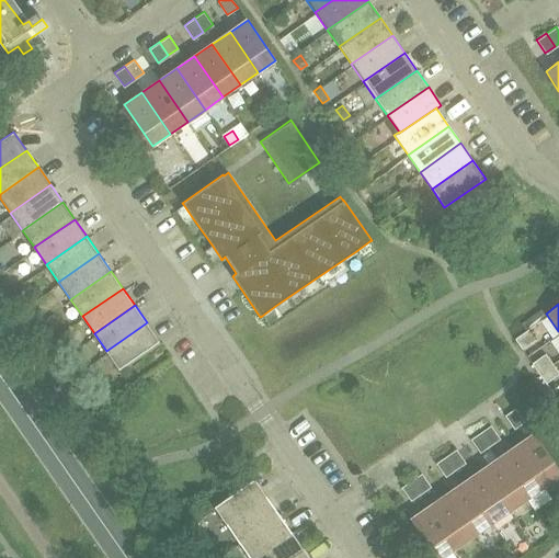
[(52,311),(38,321),(43,329),(57,319),(52,311)]
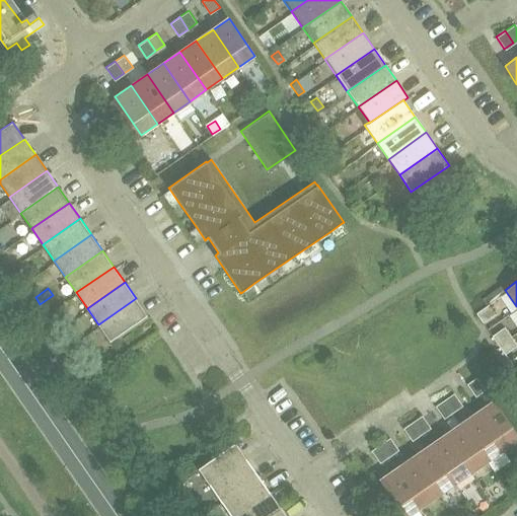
[(136,298),(98,324),(111,342),(147,315),(136,298)]
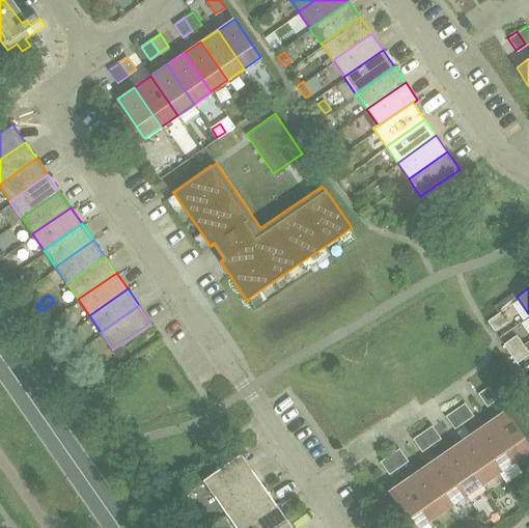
[(499,310),(486,320),(493,329),(505,320),(499,310)]
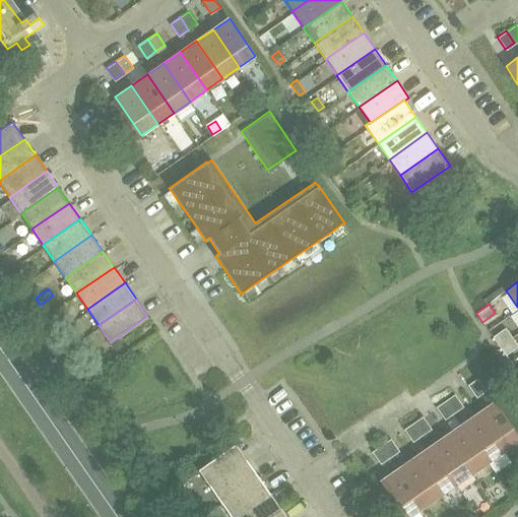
[(493,336),(499,345),(511,336),(505,327),(493,336)]
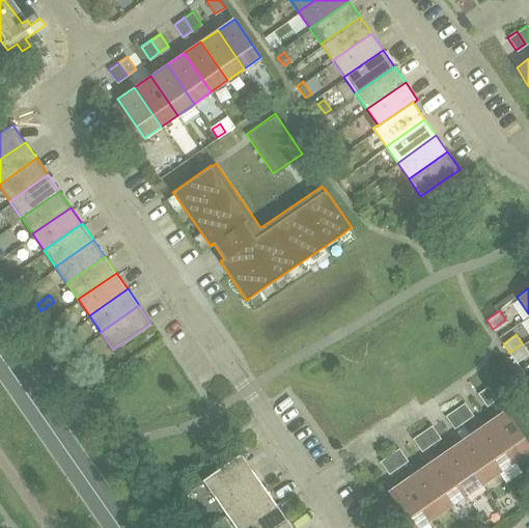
[(528,352),(522,343),(509,353),(516,361),(528,352)]
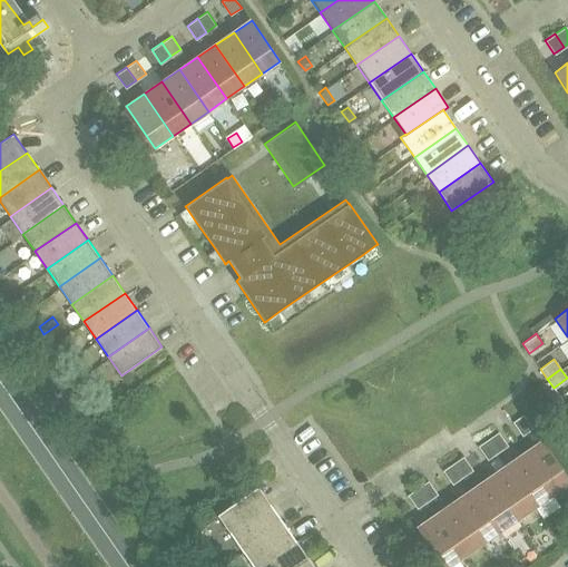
[(521,434),(531,427),(521,413),(511,421),(521,434)]
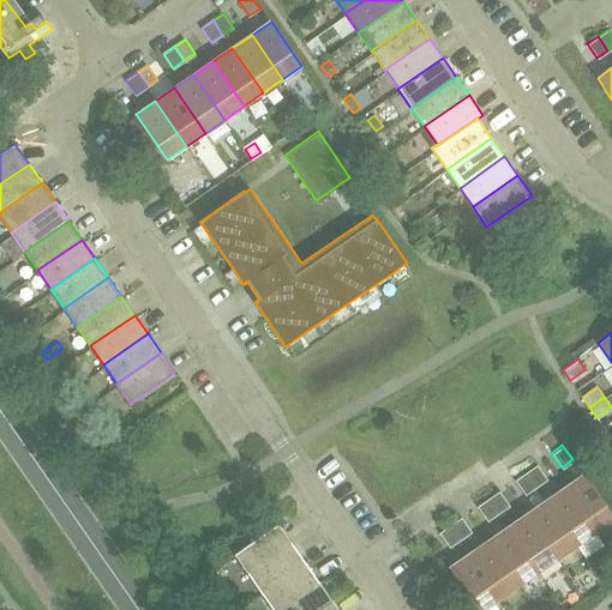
[(535,464),(525,471),(534,485),(545,478),(535,464)]
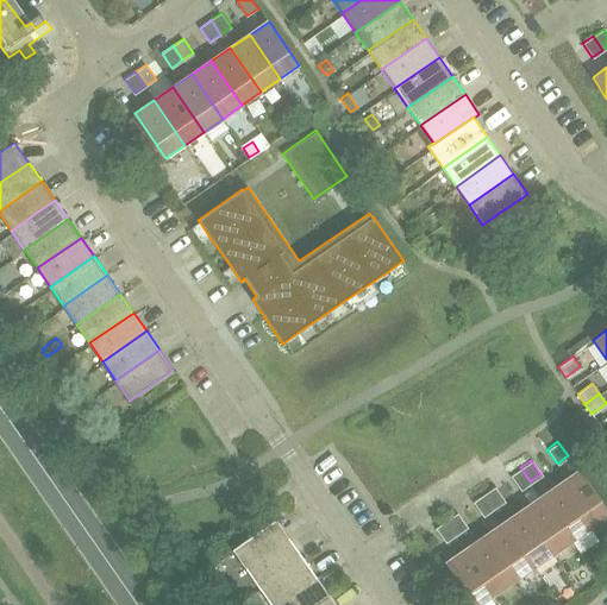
[(530,481),(520,467),(509,476),(519,490),(530,481)]
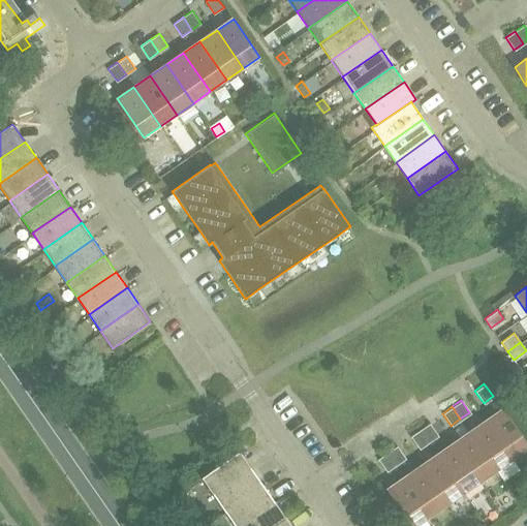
[(513,458),(526,447),(526,443),(502,408),(486,420),(513,458)]
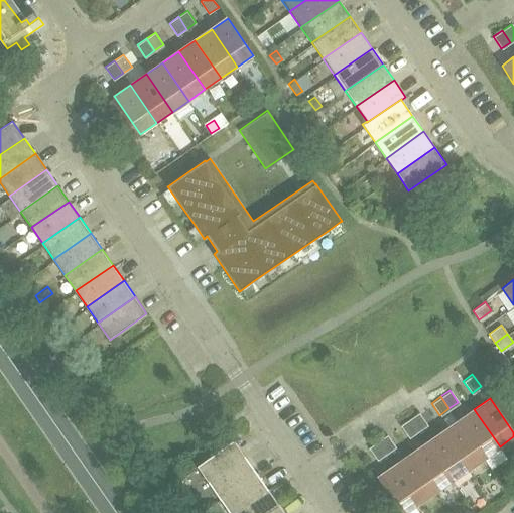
[(474,409),(458,420),(484,459),(500,446),(474,409)]
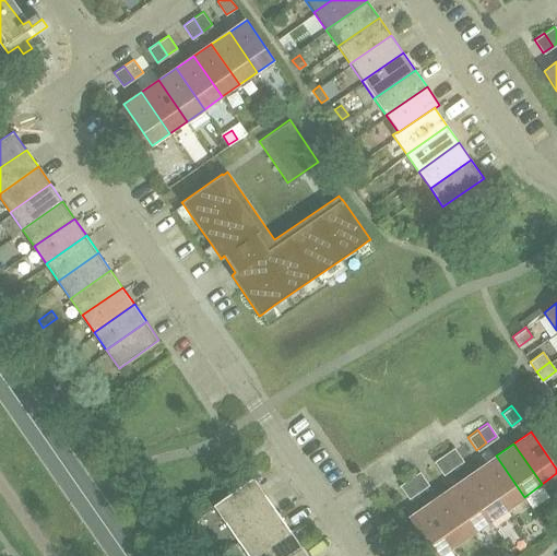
[(452,447),(442,453),(452,466),(462,460),(452,447)]
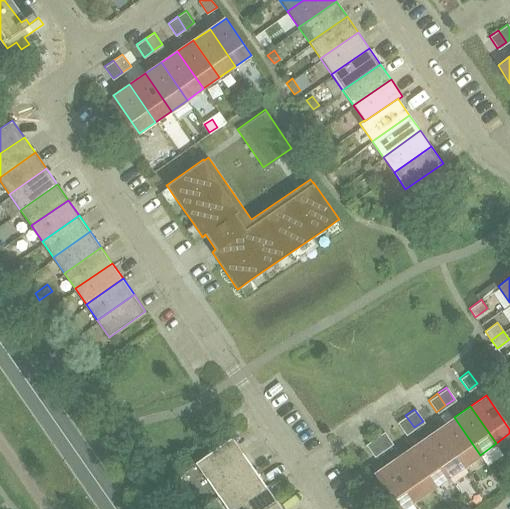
[(405,415),(396,422),(405,434),(414,427),(405,415)]
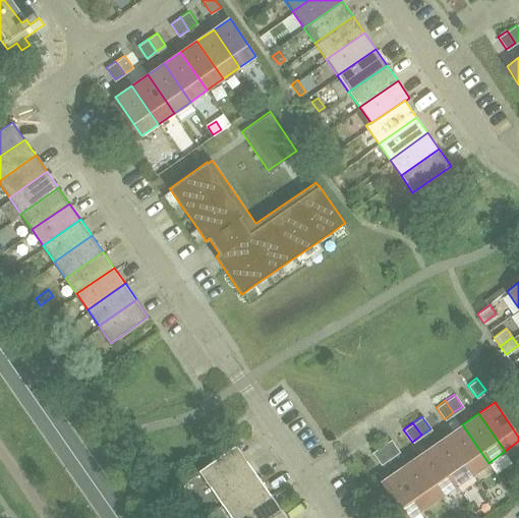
[(446,436),(472,474),(488,463),(462,424),(446,436)]
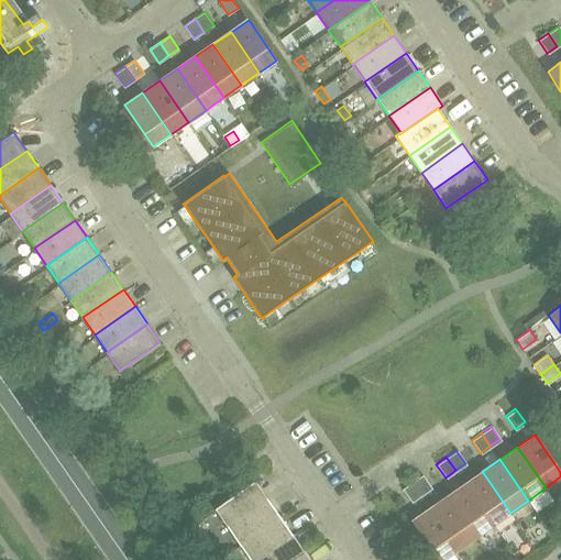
[(482,471),(464,483),(493,525),(510,513),(482,471)]
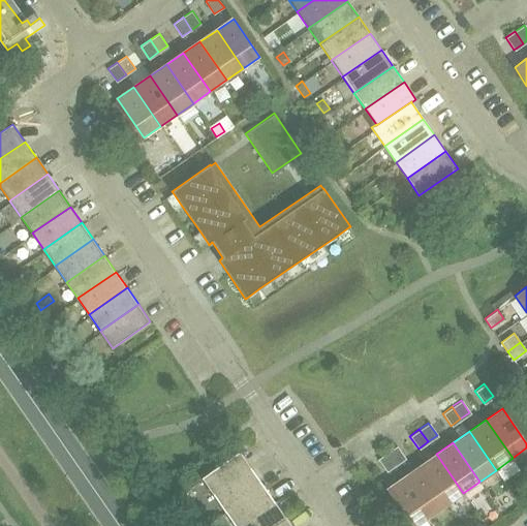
[(396,445),(386,452),(395,464),(404,458),(396,445)]
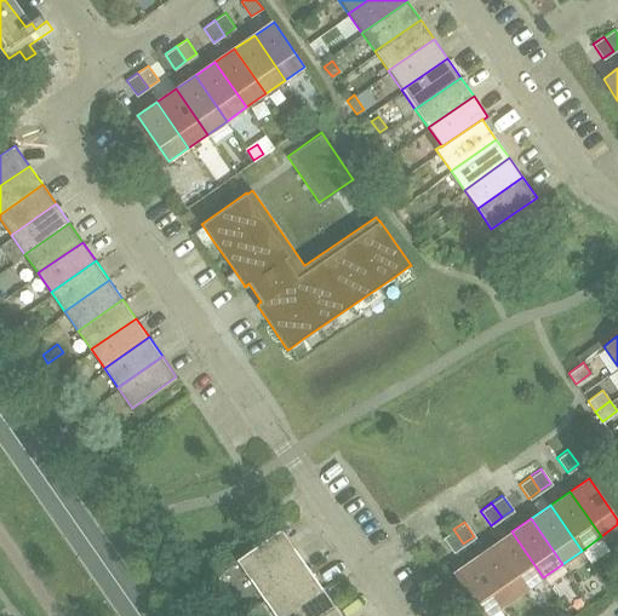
[(236,559),(251,580),(295,548),(281,528),(236,559)]
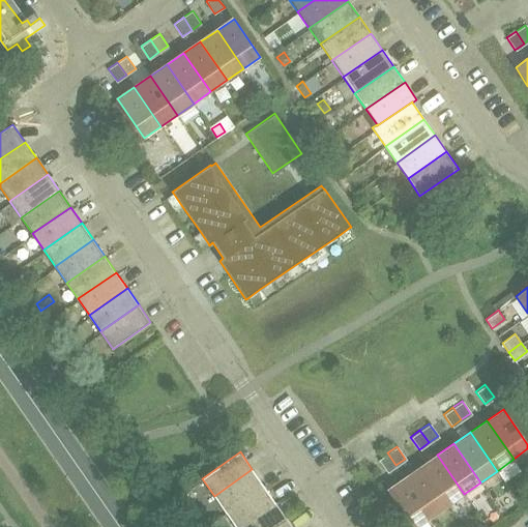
[(386,472),(396,465),(387,452),(378,460),(386,472)]
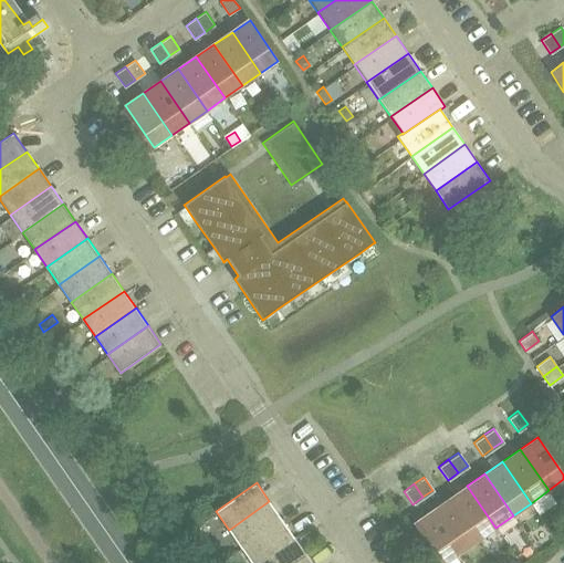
[(495,528),(467,486),(449,499),(478,540),(495,528)]
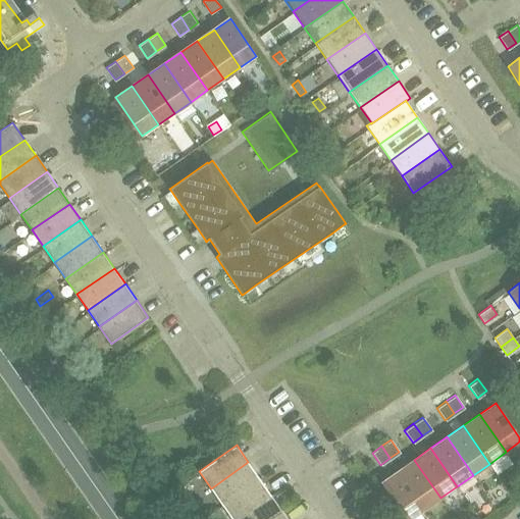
[(414,460),(398,471),(424,509),(440,498),(414,460)]
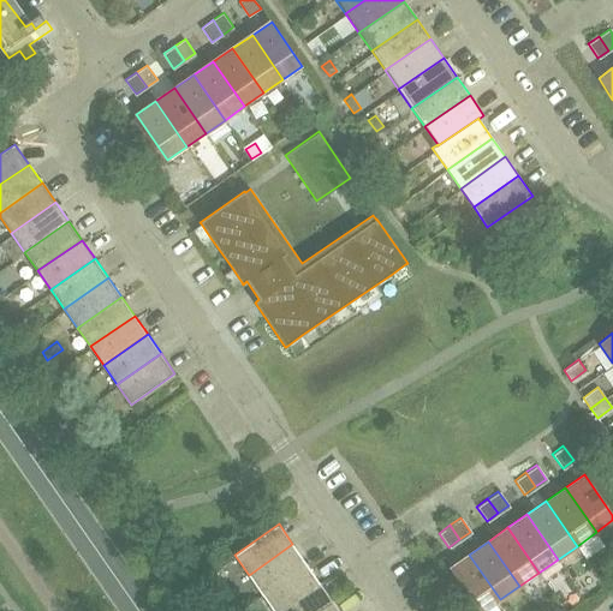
[(262,594),(307,563),(292,544),(249,575),(262,594)]
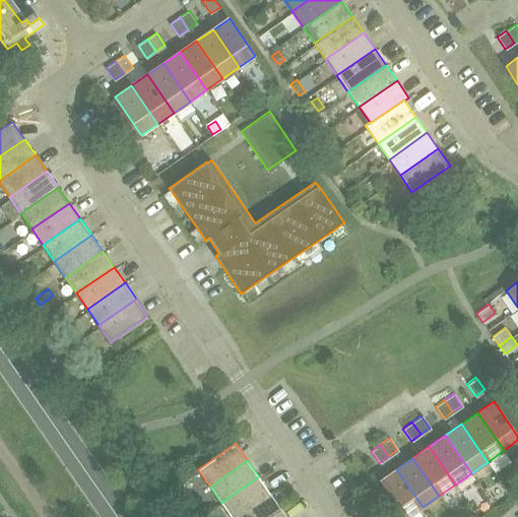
[(408,516),(423,507),(396,469),(380,480),(404,516),(408,516)]
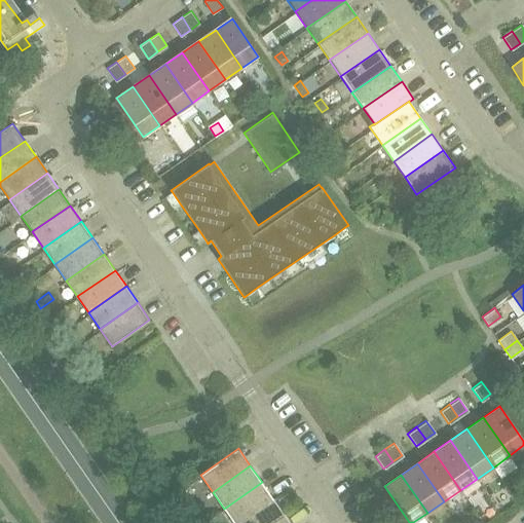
[(224,509),(233,522),(236,522),(272,498),(262,482),(224,509)]
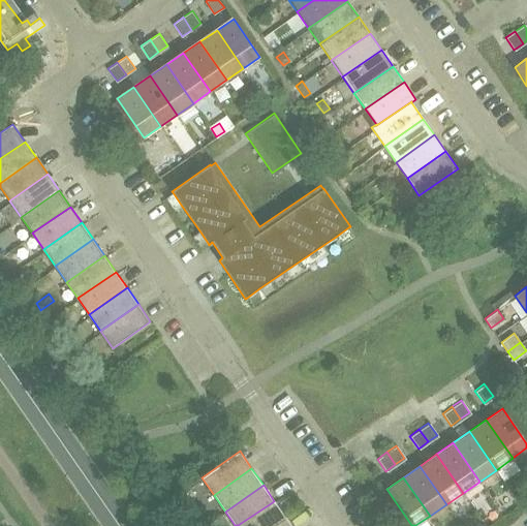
[(238,525),(274,525),(286,518),(274,501),(238,525)]
